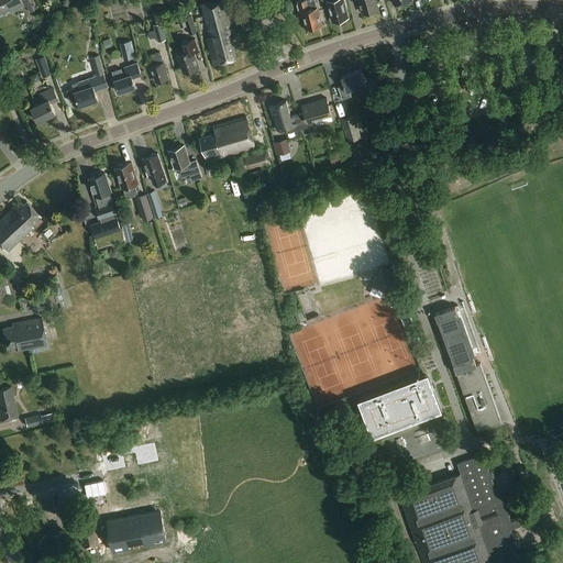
[(0,0),(0,14),(10,10),(11,13),(25,7),(21,0),(0,0)]
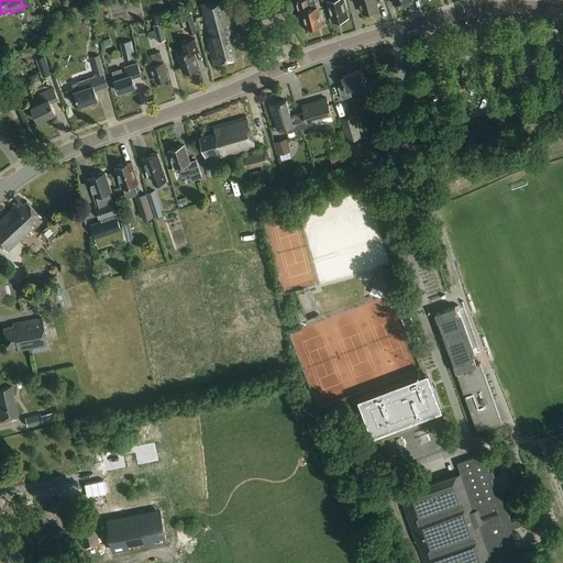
[(235,30),(227,0),(214,0),(201,3),(209,36),(208,36),(214,63),(236,57),(230,31),(235,30)]
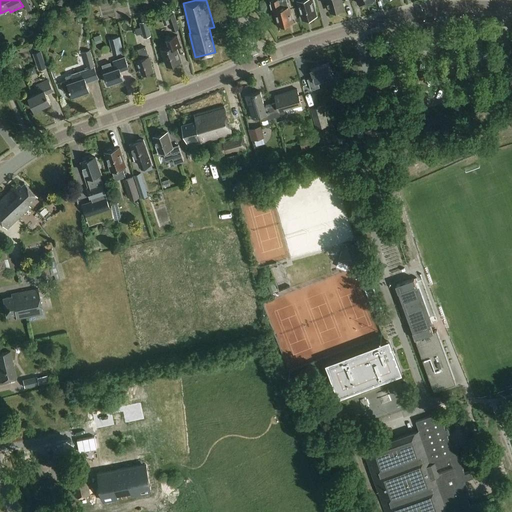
[(294,22),(287,0),(279,0),(273,0),(271,1),(272,3),(271,3),(272,8),(273,8),(274,10),(275,10),(279,26),(294,22)]
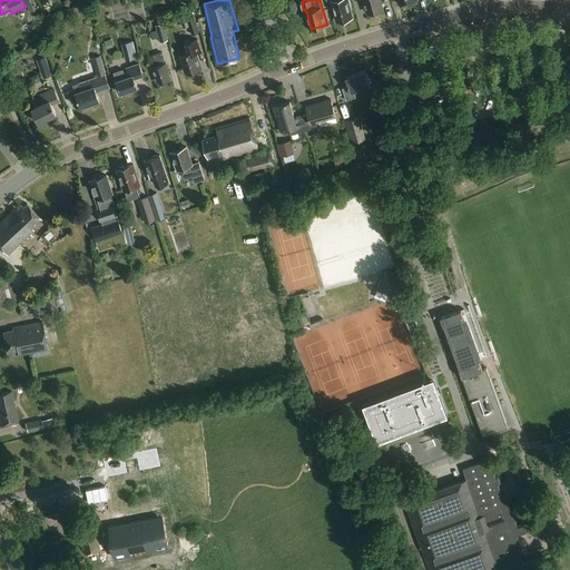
[(332,0),(333,1),(338,20),(346,18),(347,19),(351,19),(352,17),(353,17),(351,7),(353,7),(350,0),(332,0)]
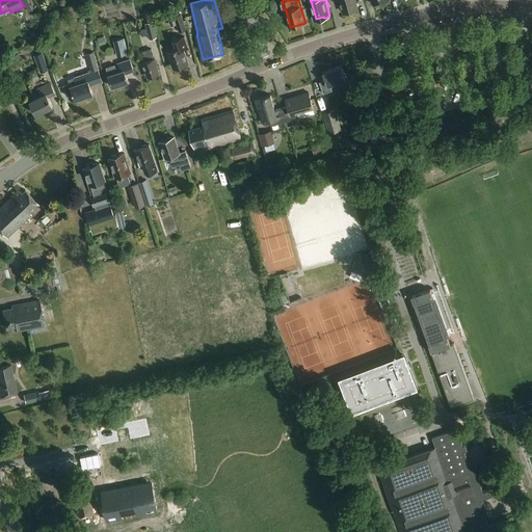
[(340,0),(344,11),(350,10),(352,10),(356,9),(356,8),(357,8),(355,0),(340,0)]
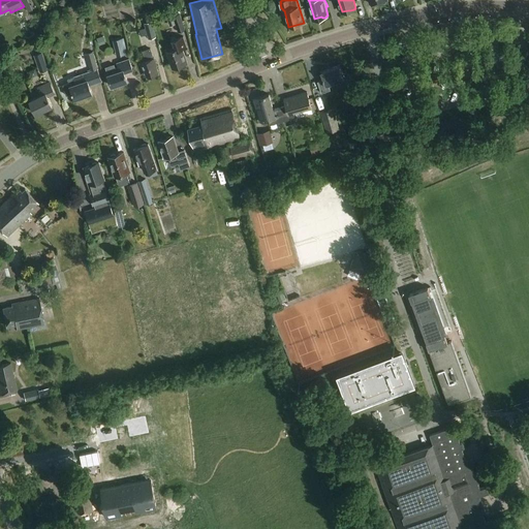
[(181,12),(174,14),(179,31),(186,29),(181,12)]
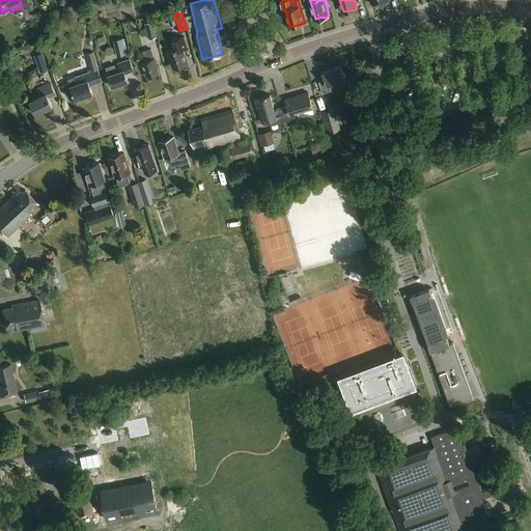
[(154,21),(145,23),(150,39),(158,37),(154,21)]
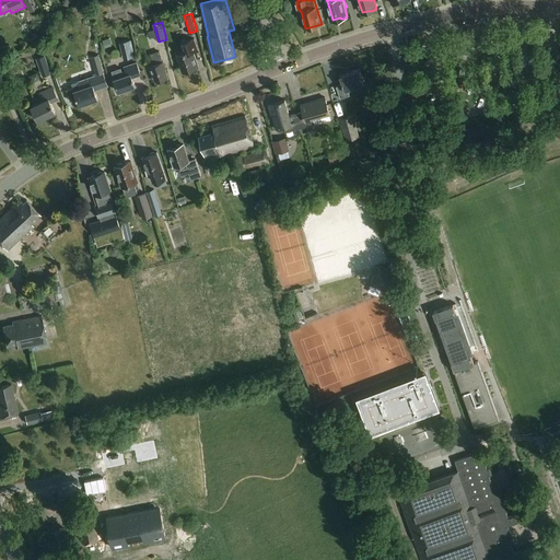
[(103,41),(105,48),(112,46),(109,38),(103,41)]
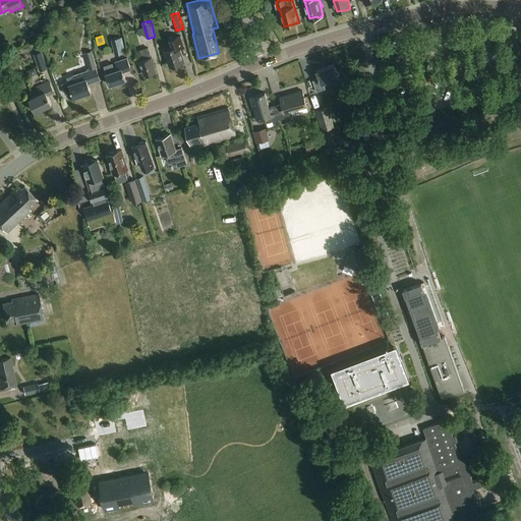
[(184,46),(181,36),(170,40),(173,47),(164,50),(166,57),(168,57),(171,66),(172,66),(173,67),(180,65),(179,63),(184,62),(181,54),(183,54),(180,47),(184,46)]
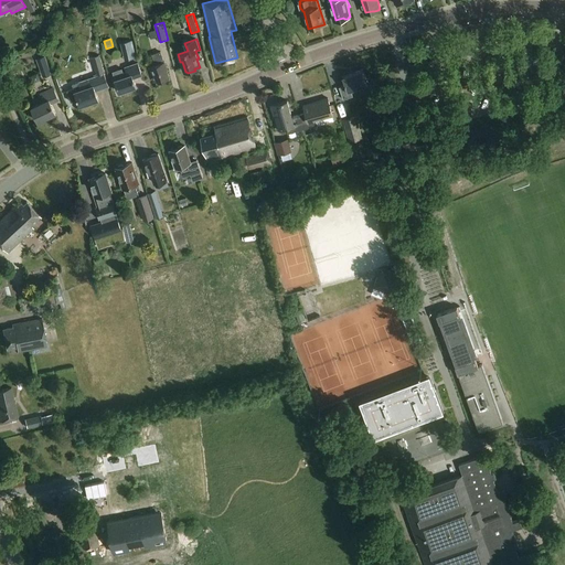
[(134,50),(132,41),(123,43),(125,52),(134,50)]
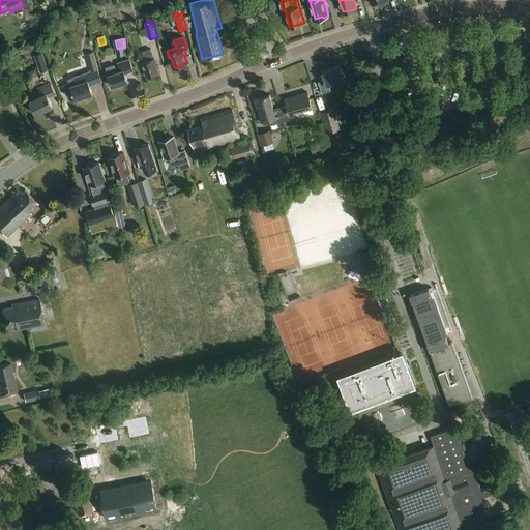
[(154,58),(151,49),(144,51),(147,60),(142,62),(145,69),(146,69),(149,77),(159,72),(156,65),(157,65),(155,57),(154,58)]
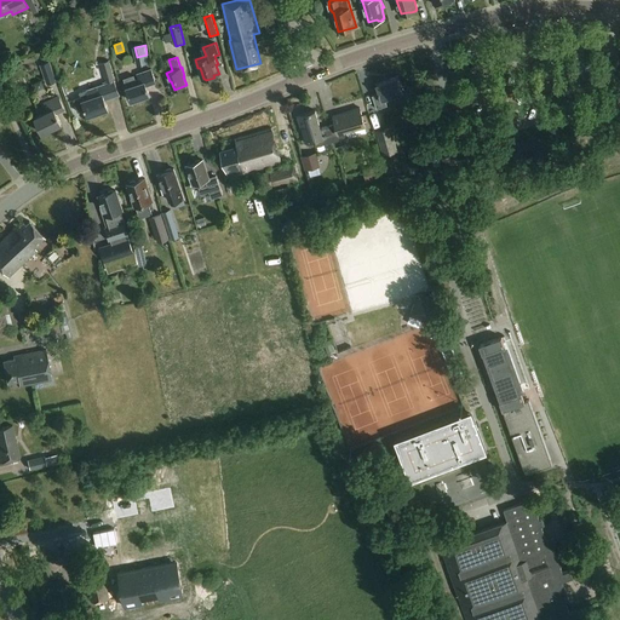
[(107,84),(96,87),(86,91),(89,98),(84,101),(82,97),(74,99),(79,112),(86,109),(89,116),(109,109),(105,99),(119,95),(109,61),(101,63),(107,84)]
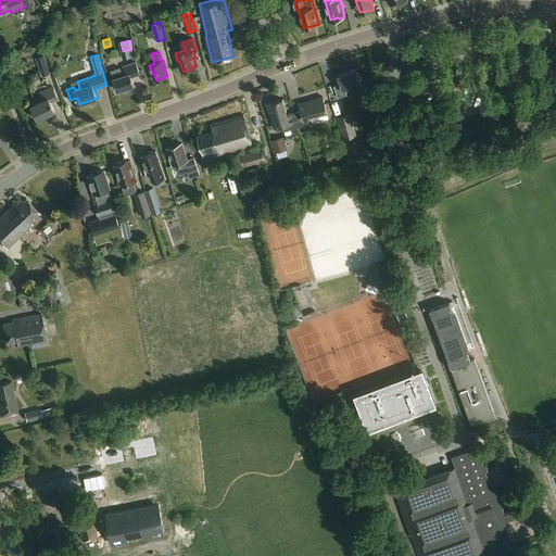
[(39,58),(36,59),(39,68),(49,65),(45,55),(39,58)]
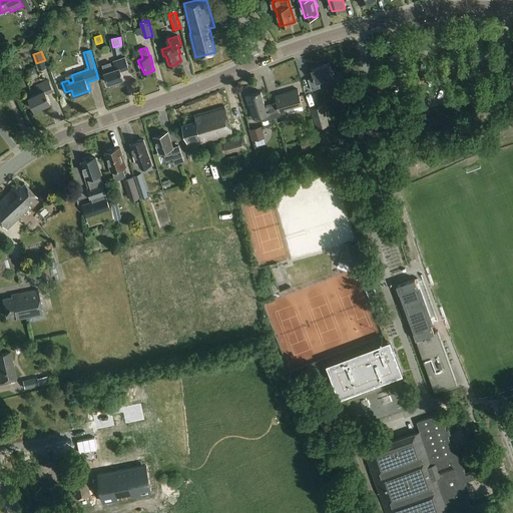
[(114,61),(115,64),(112,65),(110,62),(102,65),(109,83),(124,78),(121,70),(129,67),(125,57),(114,61)]
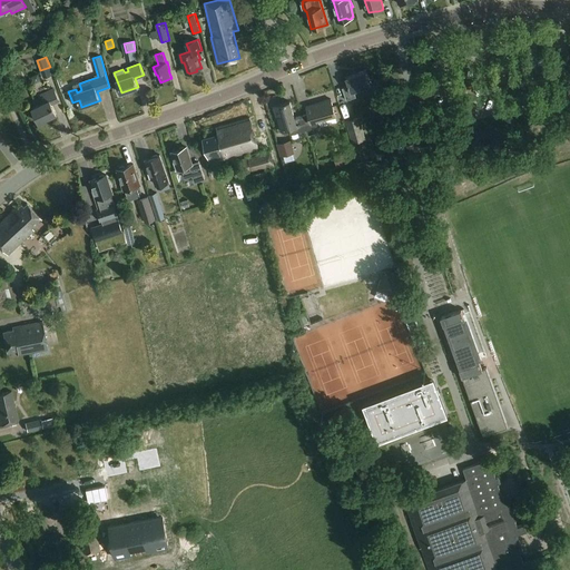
[(371,86),(366,72),(346,79),(350,87),(343,89),(347,101),(356,98),(354,92),(371,86)]
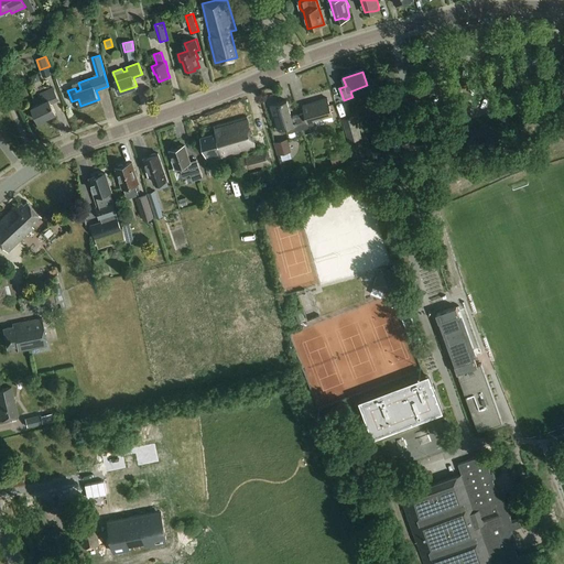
[(58,99),(53,88),(41,94),(44,101),(32,107),(39,121),(56,112),(52,102),(58,99)]
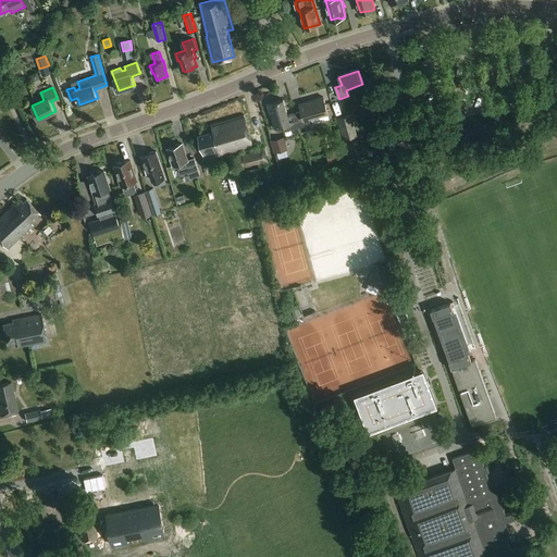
[(301,111),(295,113),(299,128),(313,124),(311,119),(327,113),(323,98),(299,104),(301,111)]
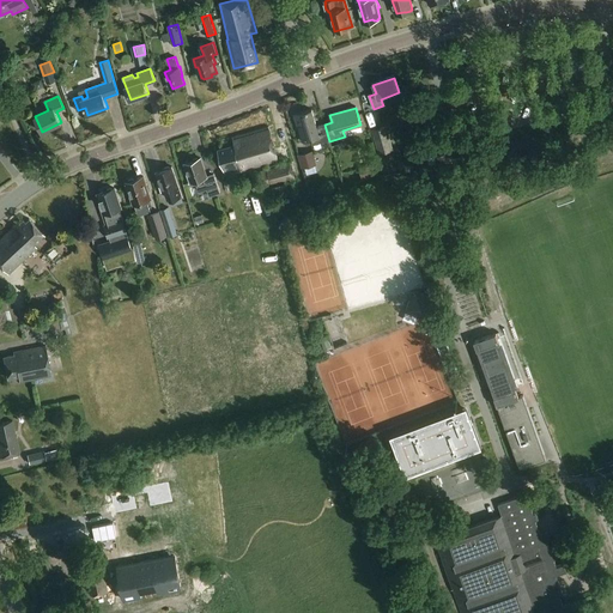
[(329,141),(325,125),(317,127),(313,109),(295,115),(303,141),(310,139),(313,146),(329,141)]
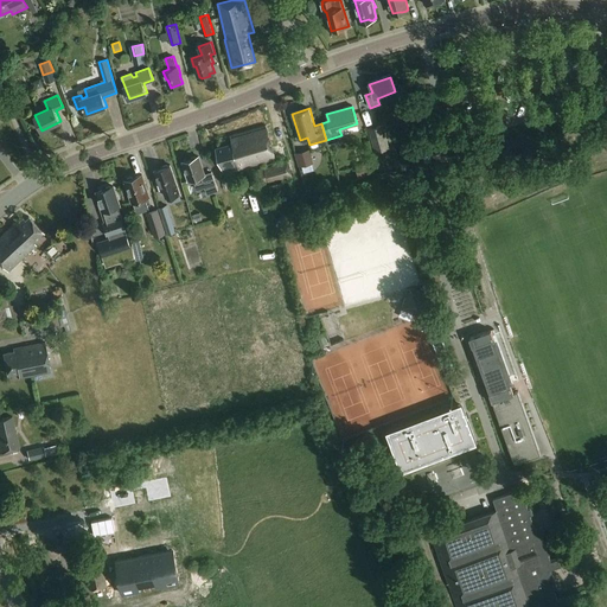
[(408,127),(417,126),(416,112),(406,113),(408,127)]
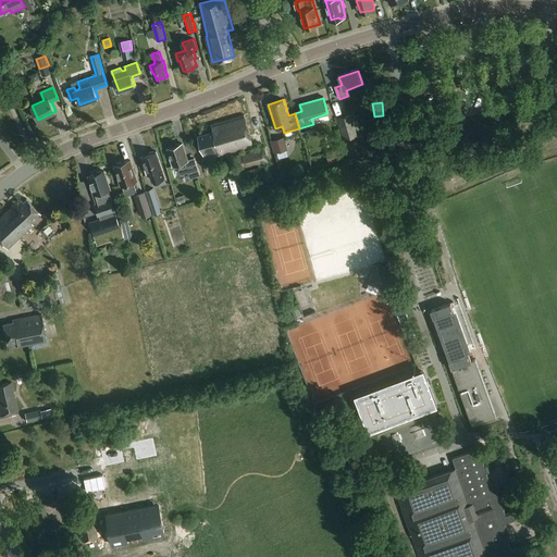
[(254,146),(245,114),(211,124),(213,132),(198,136),(203,157),(218,153),(219,156),(254,146)]
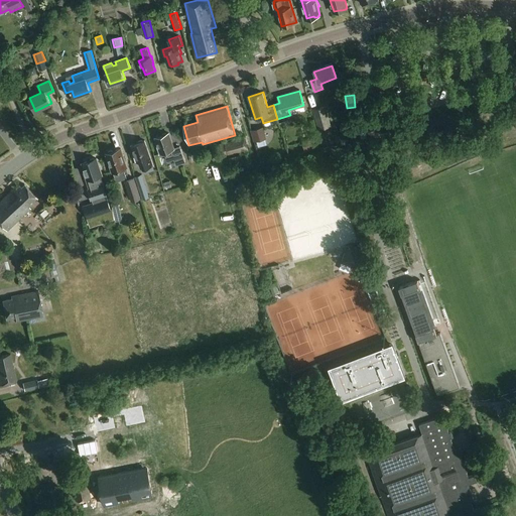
[(332,126),(326,107),(313,110),(318,130),(332,126)]
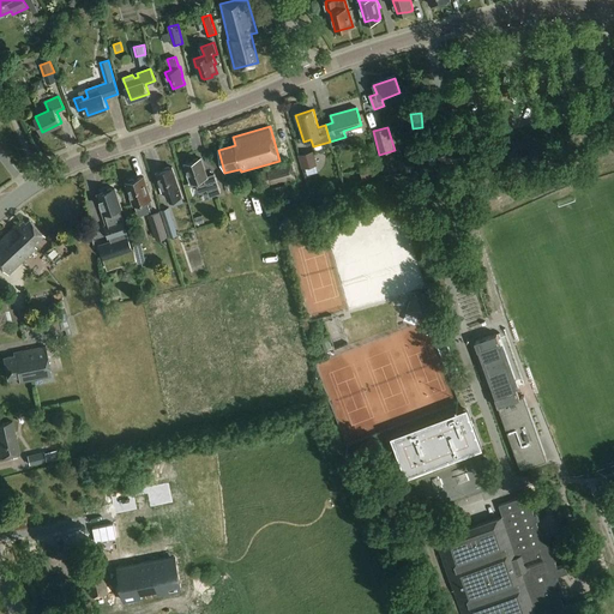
[(313,151),(299,155),(302,170),(318,166),(313,151)]
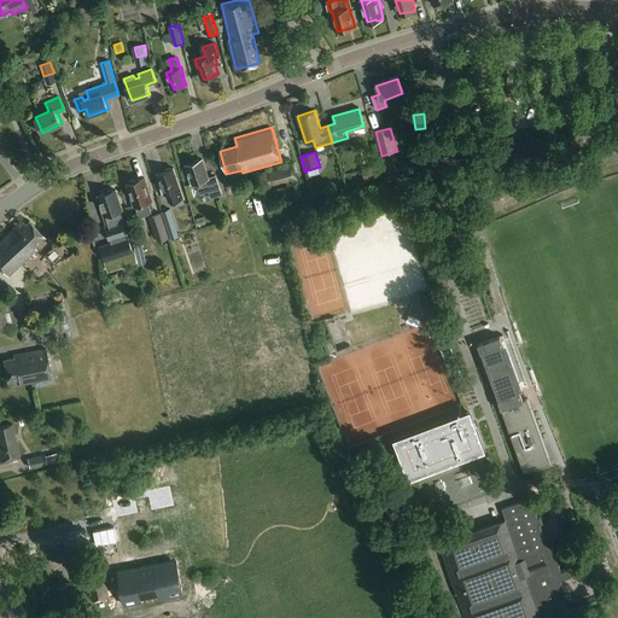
[(200,161),(198,159),(196,161),(194,162),(187,165),(191,175),(190,176),(192,185),(198,182),(202,193),(209,191),(211,198),(222,194),(216,179),(210,181),(203,159),(200,161)]
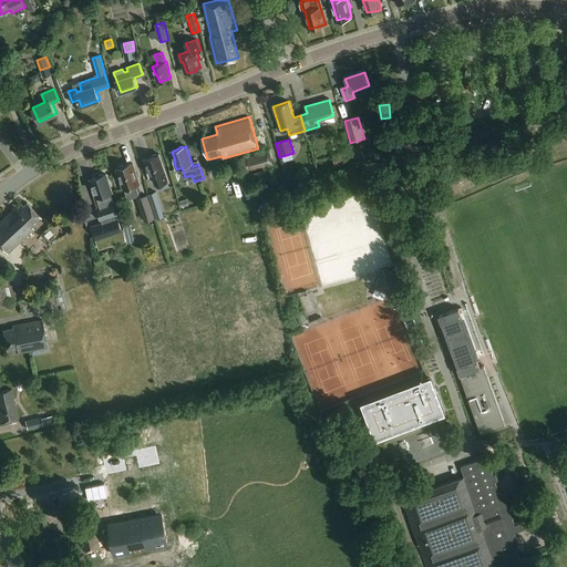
[(243,174),(272,165),(268,148),(247,155),(247,156),(239,160),(243,174)]
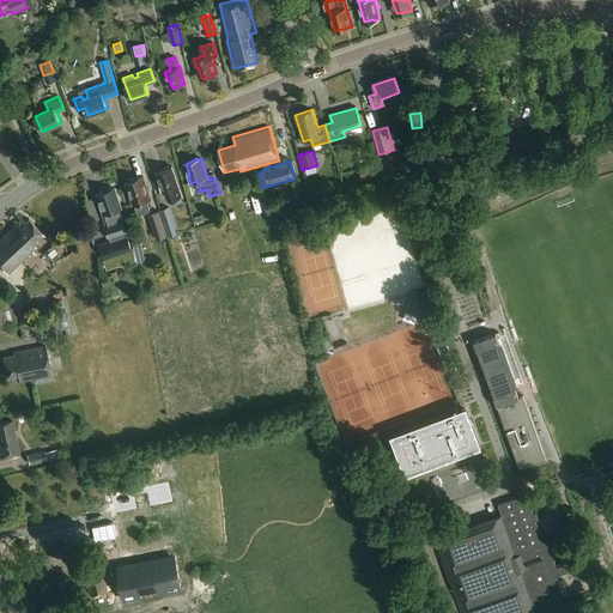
[(359,169),(362,181),(377,177),(374,165),(359,169)]
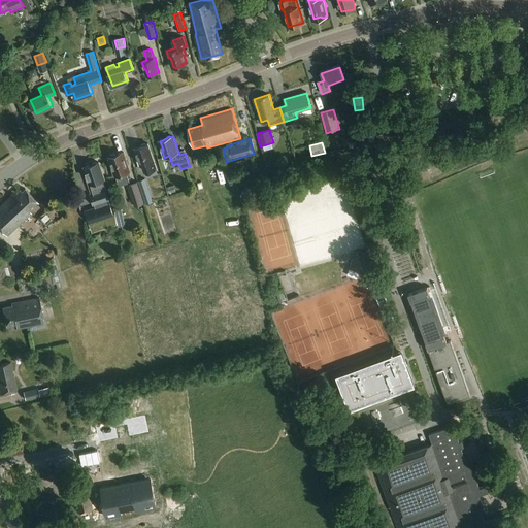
[(147,144),(145,143),(142,144),(141,146),(135,149),(138,157),(136,157),(139,165),(144,164),(146,172),(157,169),(154,161),(155,160),(149,144),(147,144)]
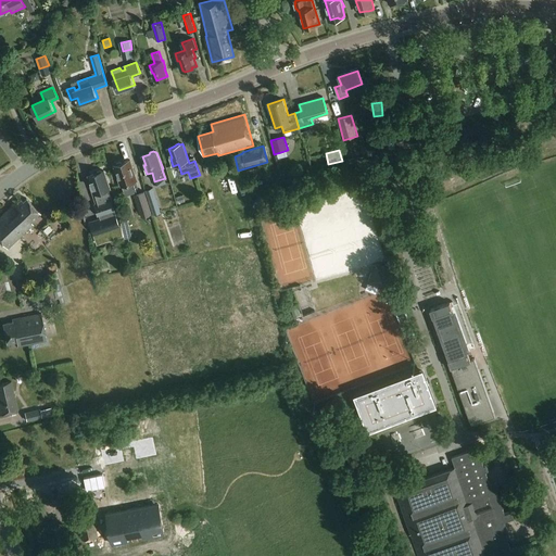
[(137,192),(135,188),(134,182),(137,181),(129,160),(114,165),(119,179),(118,180),(123,191),(124,191),(126,196),(137,192)]
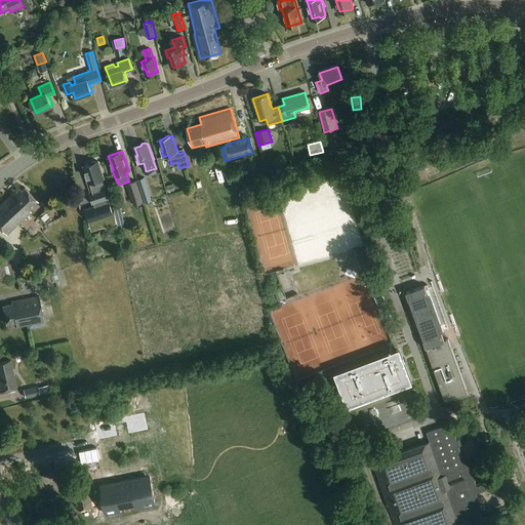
[(244,157),(229,161),(231,169),(246,165),(244,157)]
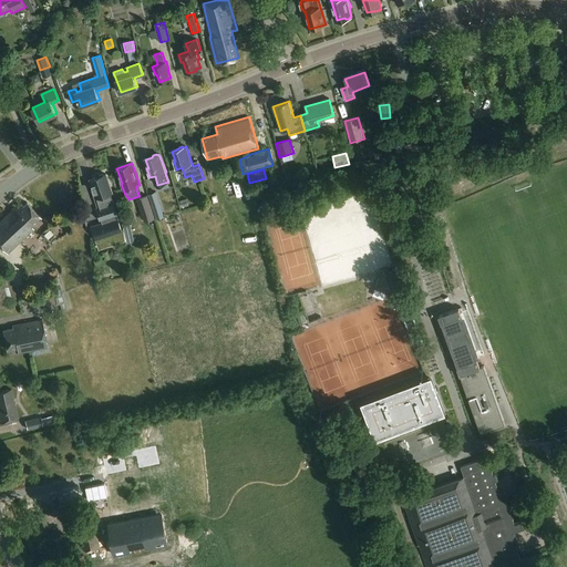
[(103,223),(91,226),(95,240),(123,232),(114,205),(112,199),(110,194),(113,193),(106,174),(104,175),(103,174),(100,175),(100,176),(92,179),(94,188),(93,189),(96,198),(98,198),(100,204),(102,208),(99,209),(103,223)]
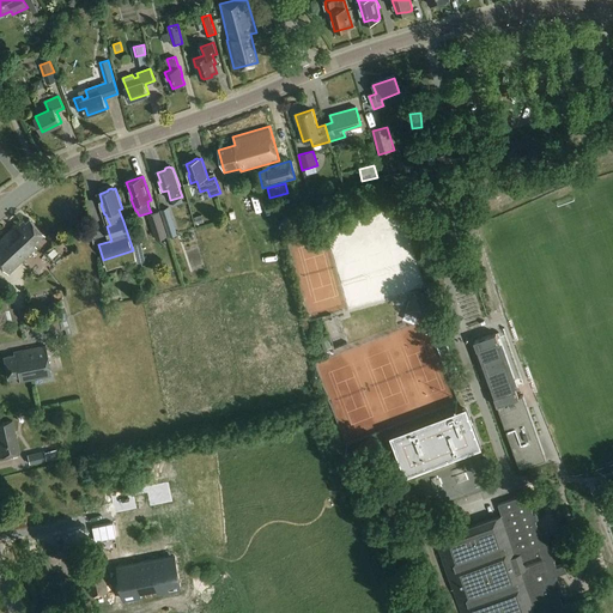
[(258,190),(241,195),(248,218),(265,213),(258,190)]
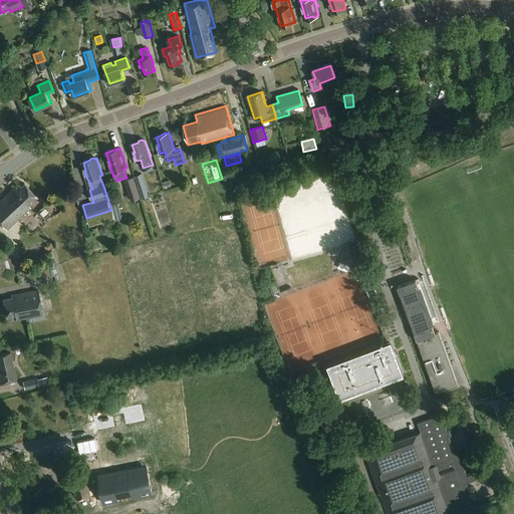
[(142,174),(135,176),(142,199),(149,197),(142,174)]
